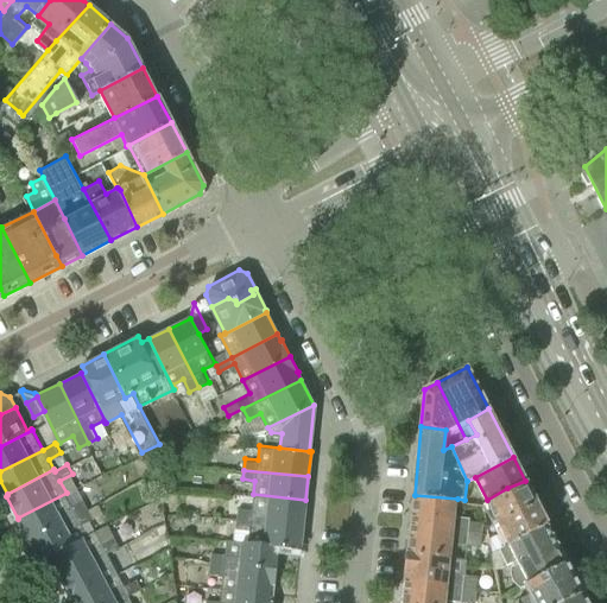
[(509,541),(548,522),(525,481),(507,488),(487,500),(509,541)]
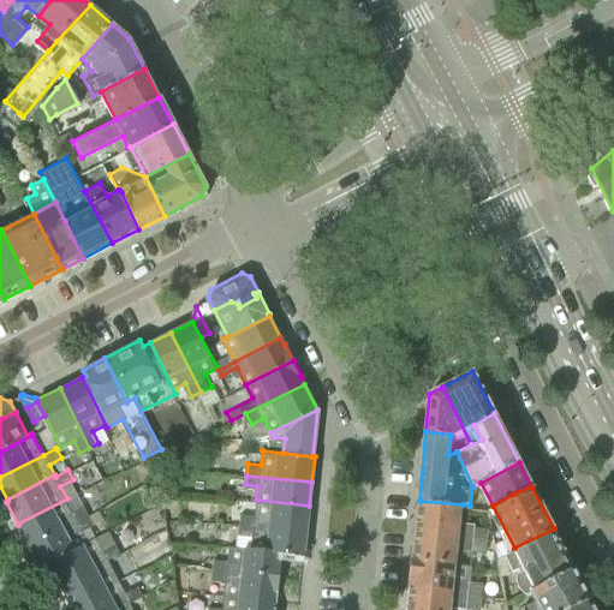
[(29,544),(57,530),(90,513),(85,503),(73,509),(67,498),(18,524),(29,544)]
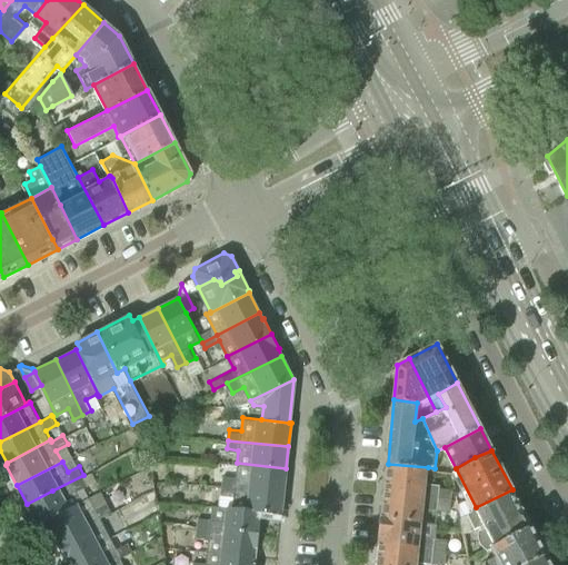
[(222,485),(284,489),(286,468),(237,463),(236,475),(216,473),(215,483),(222,484),(222,485)]
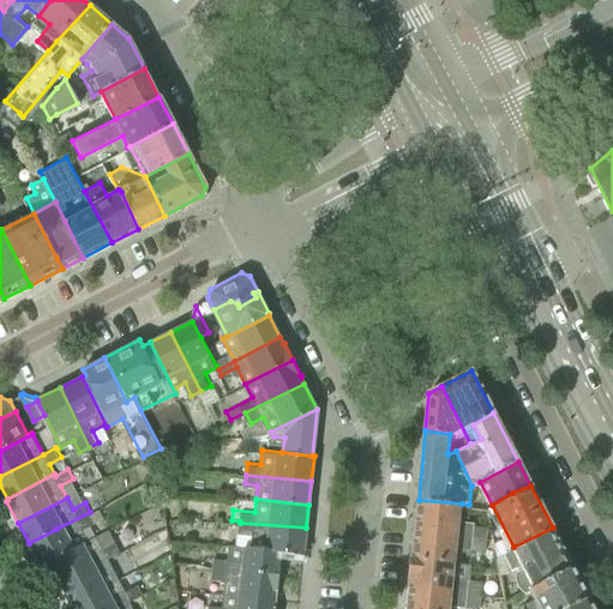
[(415,529),(473,535),(474,525),(475,522),(460,519),(462,504),(419,500),(415,529)]
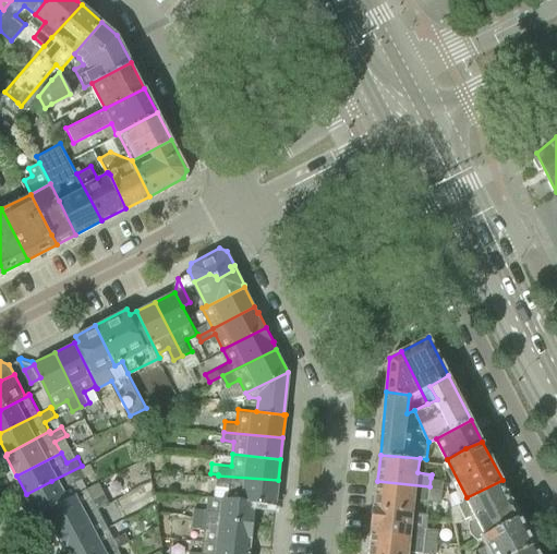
[(51,505),(81,490),(80,488),(75,480),(87,474),(82,466),(51,481),(26,494),(36,514),(51,505)]
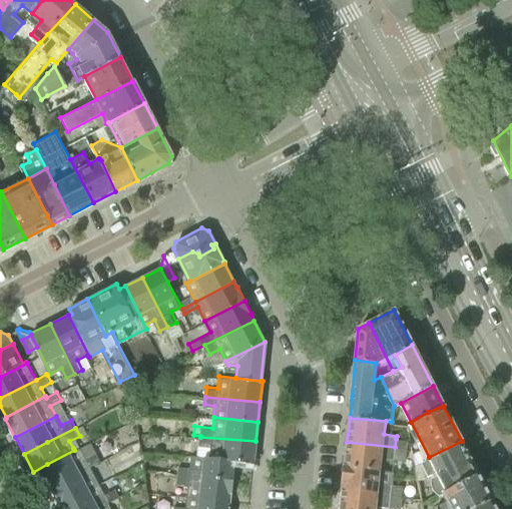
[(224,459),(234,460),(252,462),(253,462),(256,441),(200,437),(199,444),(210,446),(209,455),(224,457),(224,459)]
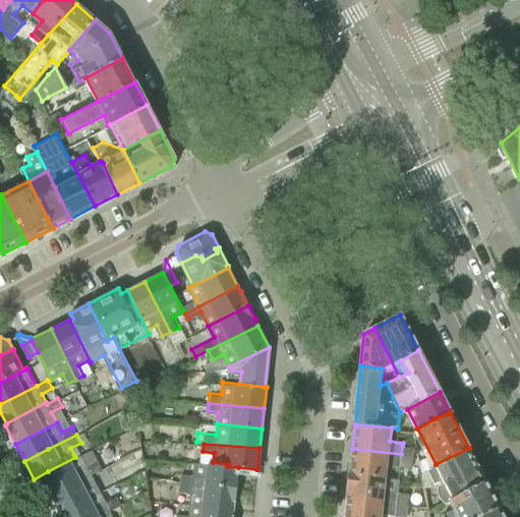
[(402,446),(401,454),(412,455),(413,447),(402,446)]
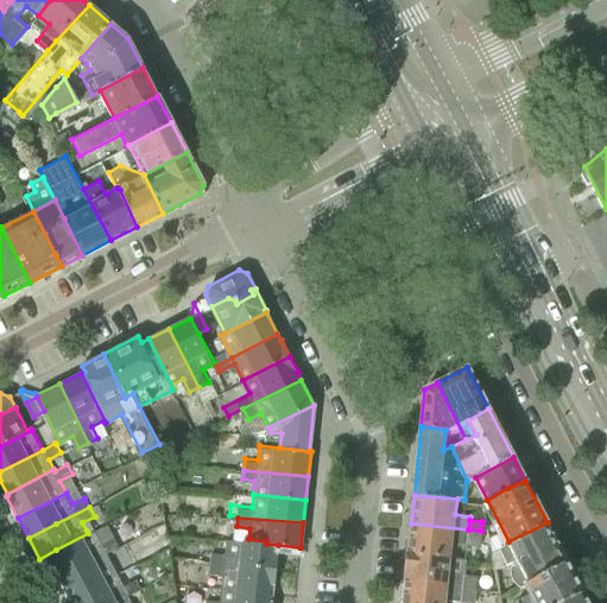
[(519,584),(567,560),(548,522),(509,541),(492,551),(494,569),(512,560),(514,564),(511,565),(511,567),(512,575),(516,581),(517,583),(519,584)]
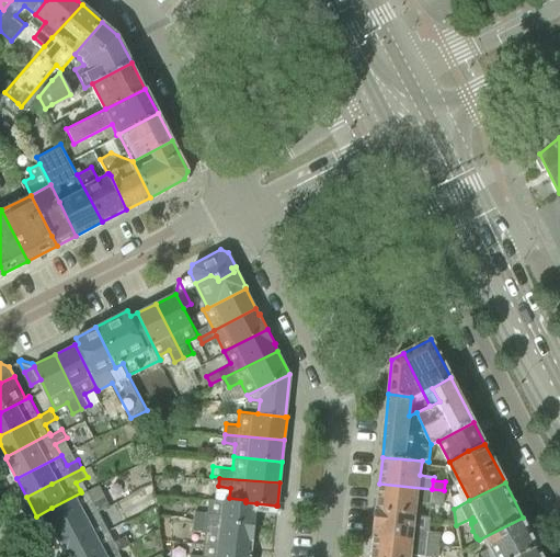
[(418,500),(431,502),(432,489),(379,484),(377,509),(415,513),(418,500)]
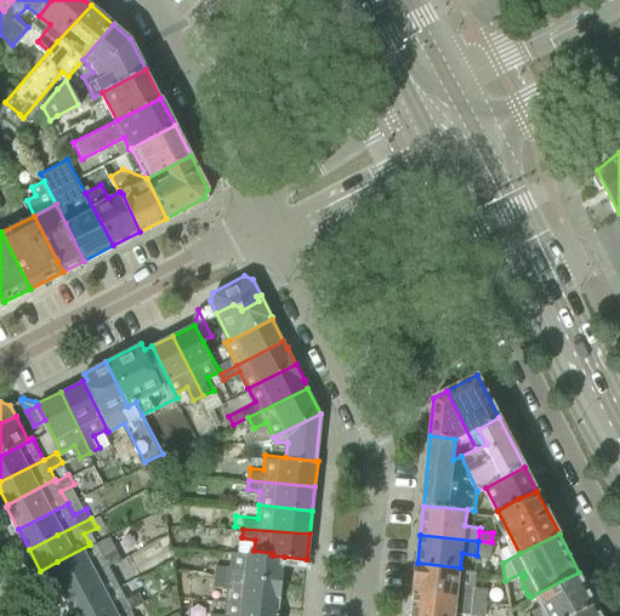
[(61,588),(62,591),(112,564),(111,563),(124,555),(118,546),(106,553),(98,540),(90,545),(57,562),(40,571),(41,572),(50,568),(61,588)]
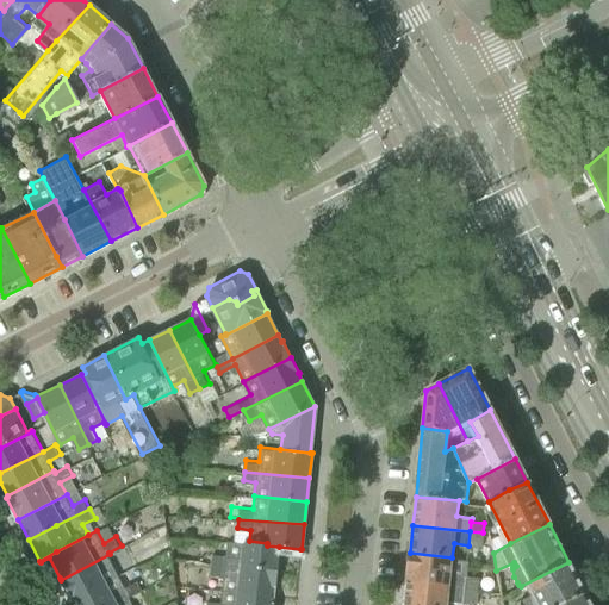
[(483,532),(470,531),(468,546),(482,547),(483,532)]
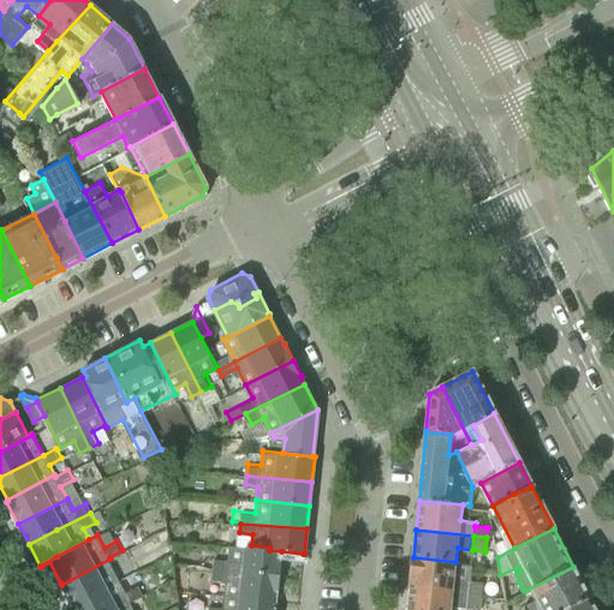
[(214,567),(279,574),(281,551),(269,550),(269,548),(251,545),(231,543),(228,557),(215,556),(214,567)]
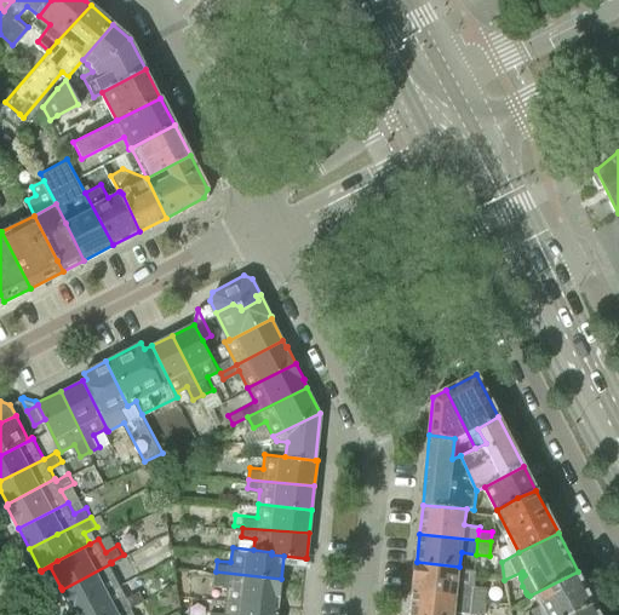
[(413,592),(471,598),(474,584),(458,582),(459,567),(417,562),(413,592)]
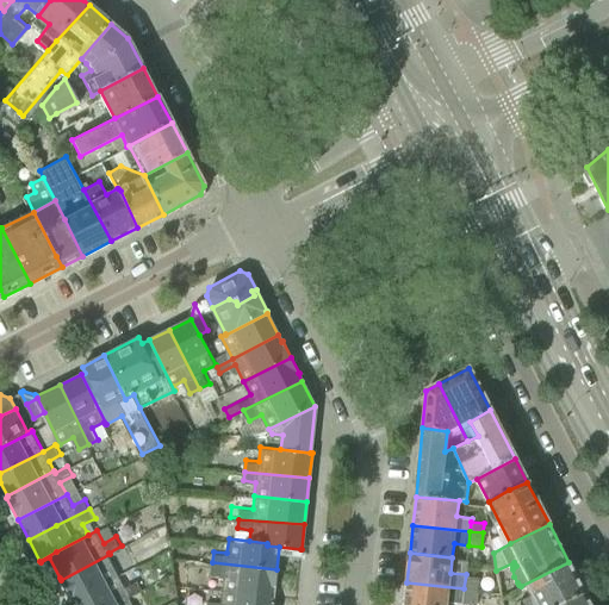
[(72,600),(72,599),(119,574),(110,554),(61,580),(72,600)]
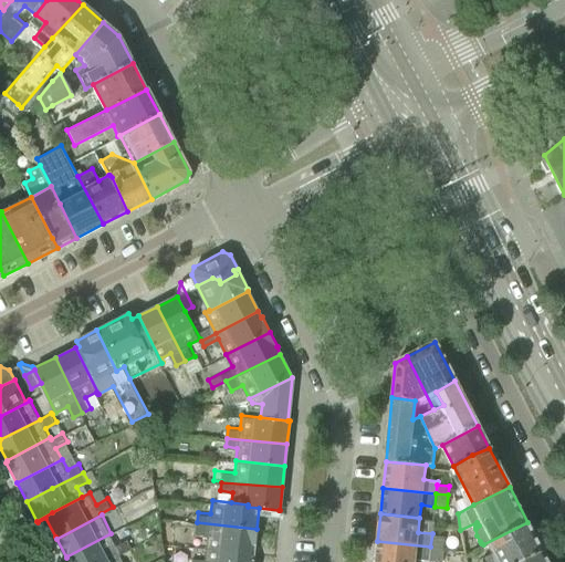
[(207,547),(254,551),(257,529),(197,522),(196,532),(208,533),(207,547)]
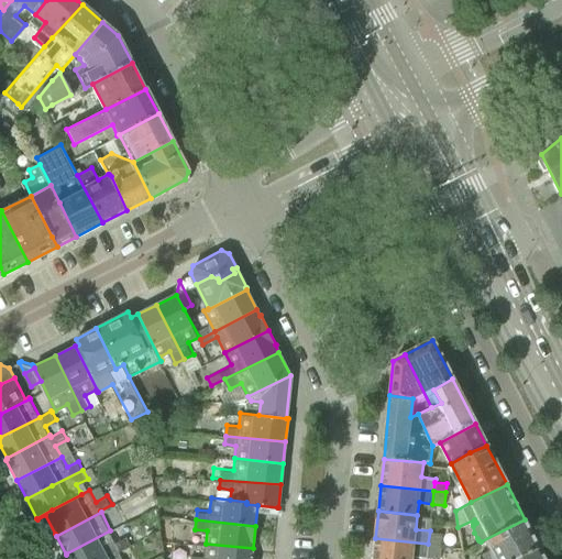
[(480,558),(515,558),(539,547),(525,519),(481,541),(482,544),(484,541),(489,549),(478,556),(480,558)]
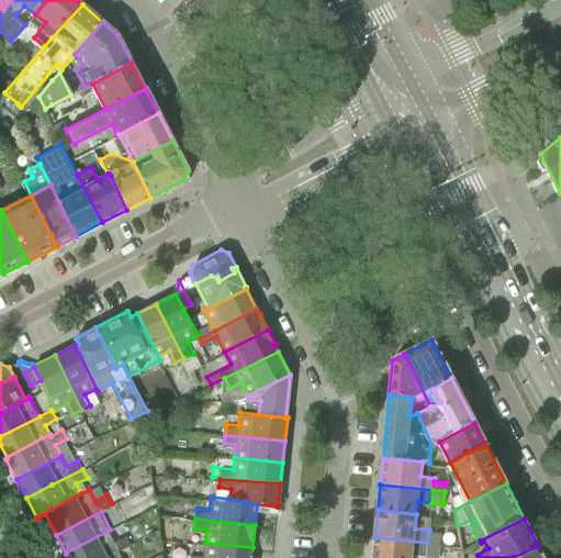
[(66,553),(68,557),(102,557),(132,543),(127,533),(115,539),(110,529),(66,553)]
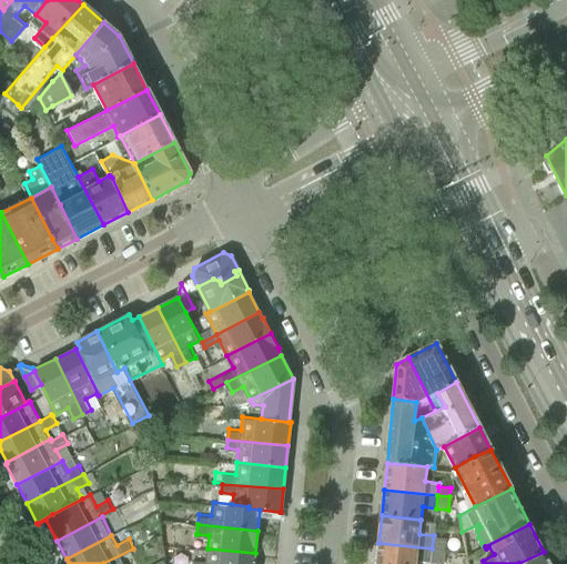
[(432,549),(444,550),(446,536),(434,535),(432,549)]
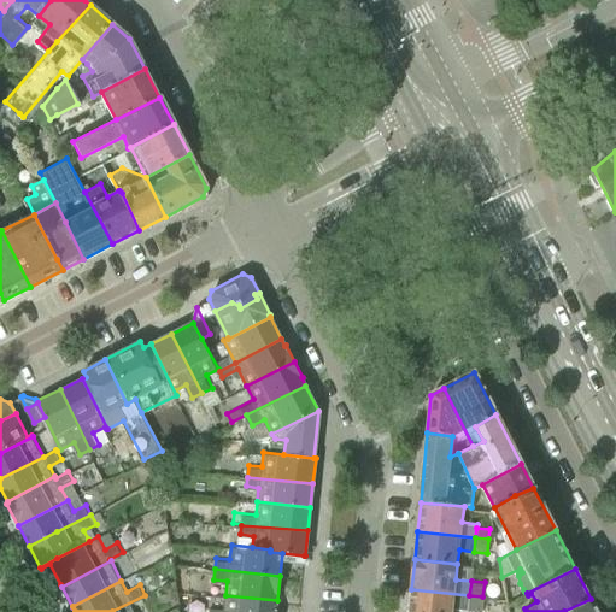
[(138,611),(162,600),(156,589),(145,595),(112,611),(138,611)]
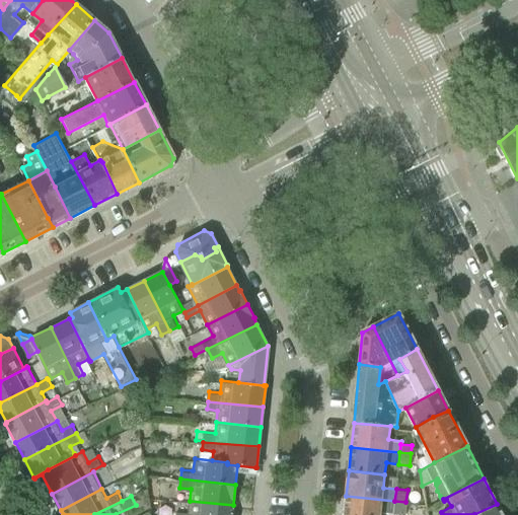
[(380,514),(381,511),(393,512),(394,501),(346,496),(344,514),(380,514)]
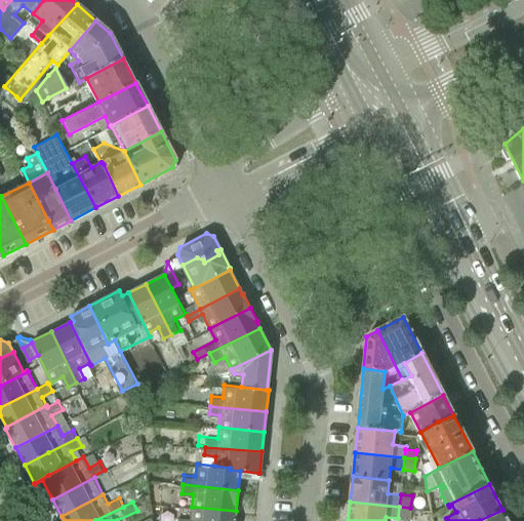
[(178,520),(235,520),(236,511),(192,507),(191,517),(179,516),(178,520)]
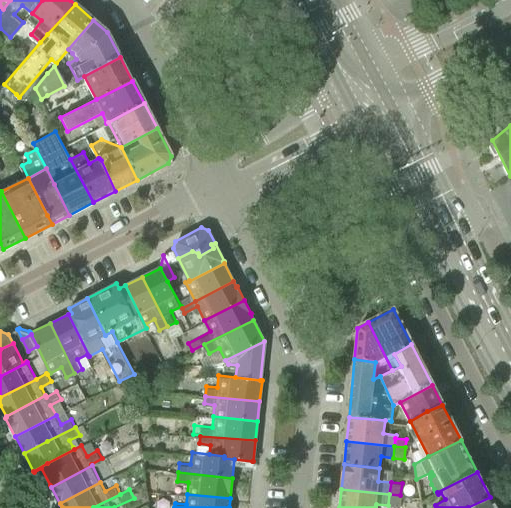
[(389,494),(388,505),(399,506),(400,495),(389,494)]
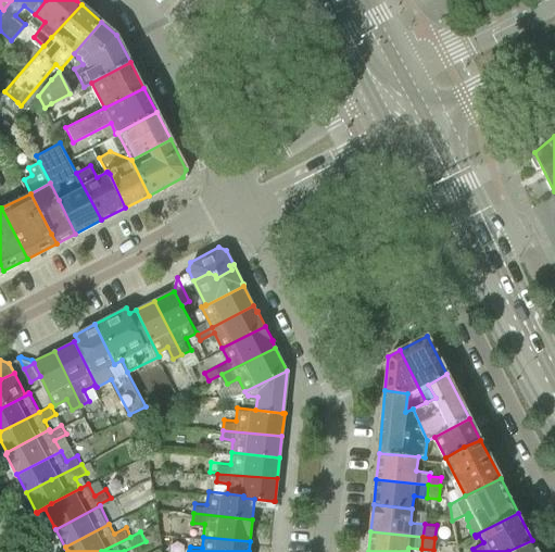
[(538,551),(532,540),(508,551),(538,551)]
